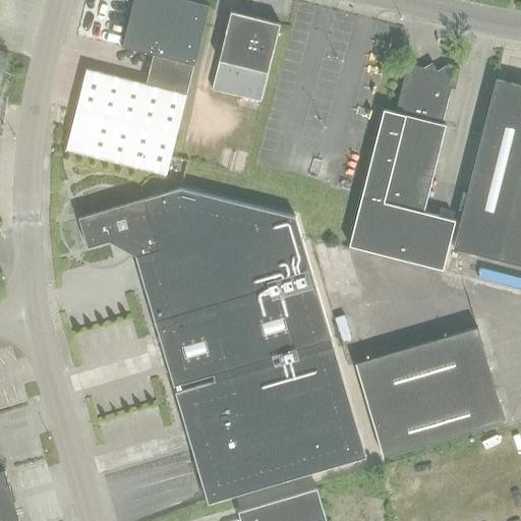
[(140,0),(133,2),(122,47),(121,46),(121,47),(153,55),(193,65),(194,65),(210,6),(183,0),(140,0)]
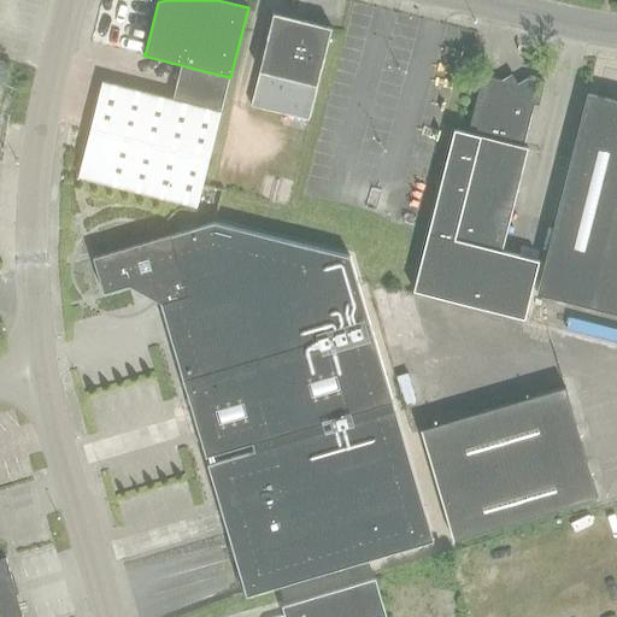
[(268,36),(251,106),(309,121),(331,29),(301,21),(301,24),(276,18),(271,37),(268,36)]
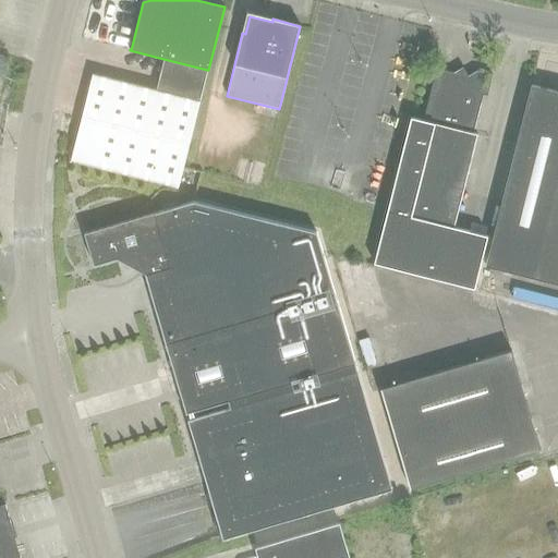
[(156,91),(93,74),(71,160),(178,187),(207,70),(164,59),(156,91)]
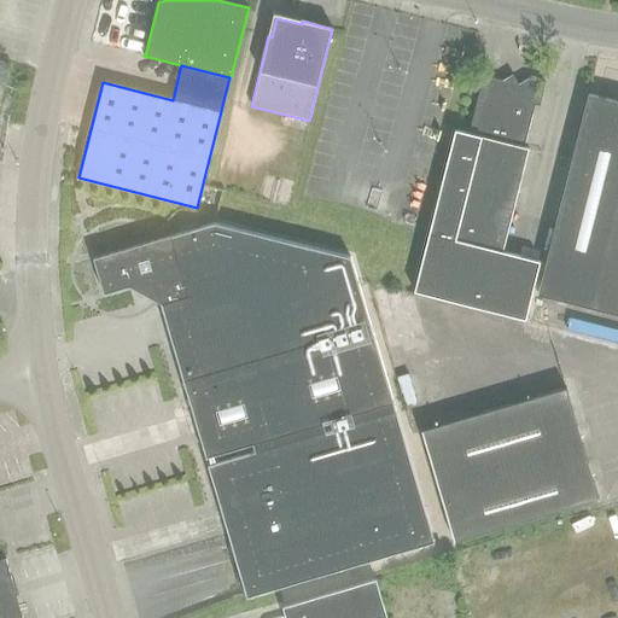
[(414,292),(526,320),(541,261),(502,251),(529,149),(524,147),(535,105),(540,106),(544,83),(528,79),(518,83),(512,74),(511,75),(517,85),(507,88),(502,81),(490,77),(482,82),(468,134),(455,130),(414,292)]
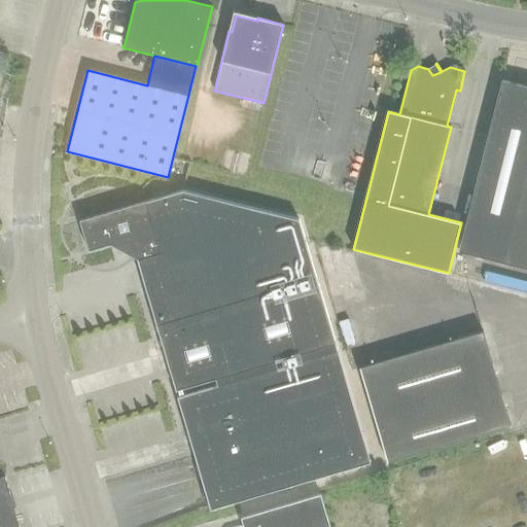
[(526,86),(501,80),(459,251),(526,268),(526,86)]
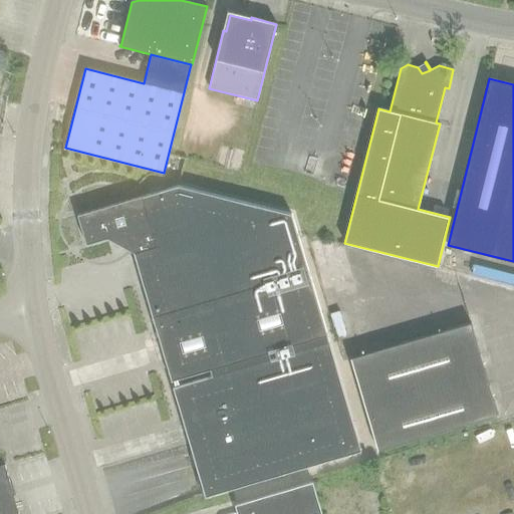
[(291,214),(259,206),(178,186),(142,197),(142,196),(77,215),(86,245),(107,238),(134,253),(172,381),(327,335),(291,214)]
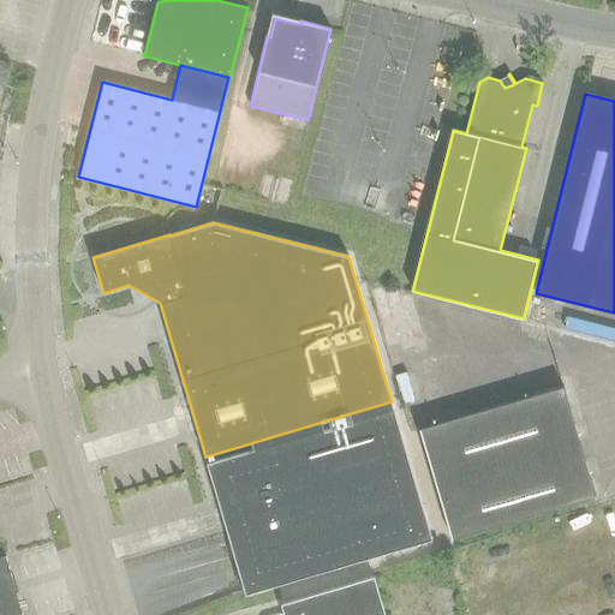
[(596,496),(563,386),(419,428),(452,539),(596,496)]
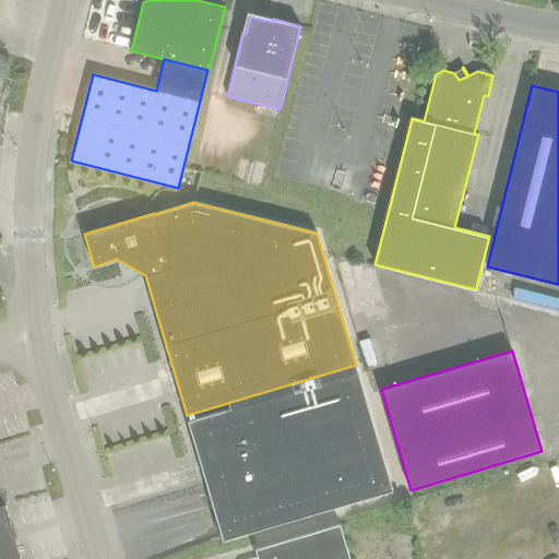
[(188,420),(221,530),(223,540),(393,490),(358,371),(188,420)]
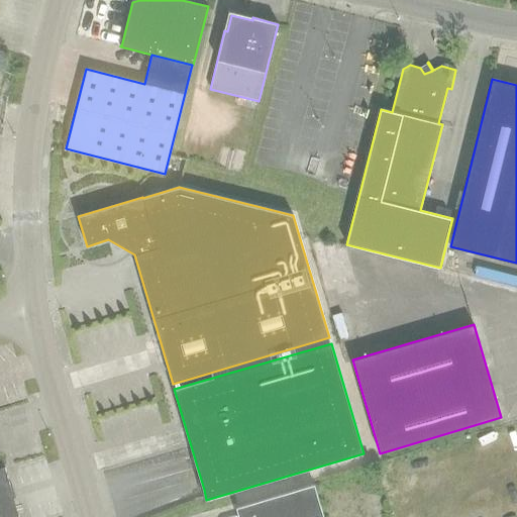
[(0,516),(18,516),(5,469),(0,470),(0,516)]
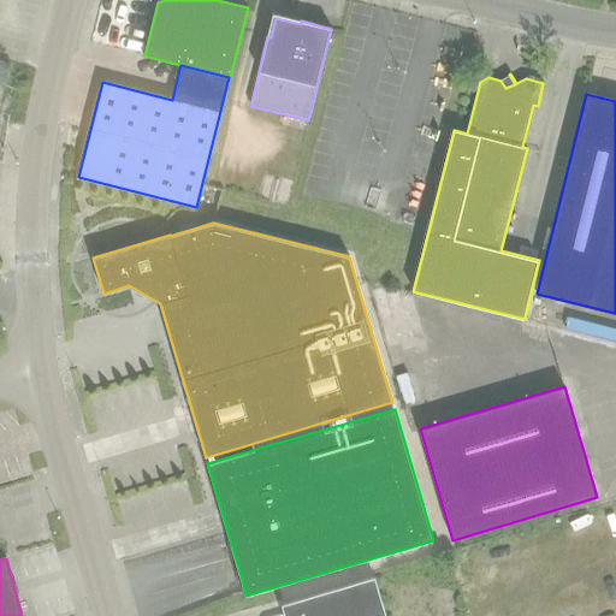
[(284,615),(386,615),(374,576),(282,604),(284,615)]
